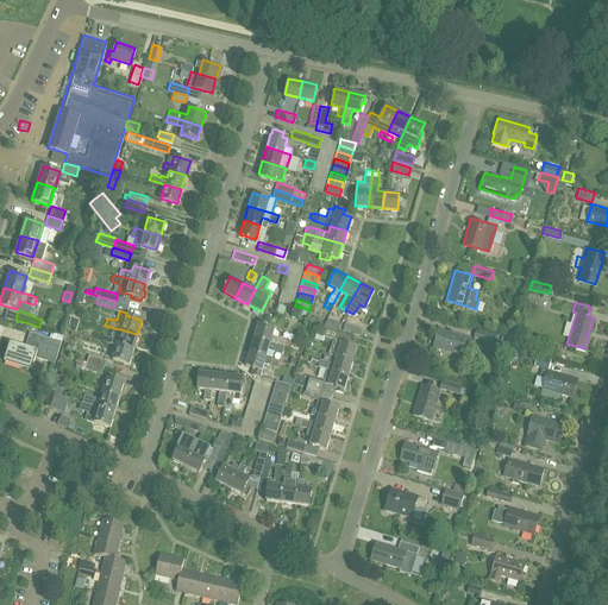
[(342,329),(359,334),(362,327),(344,321),(342,329)]
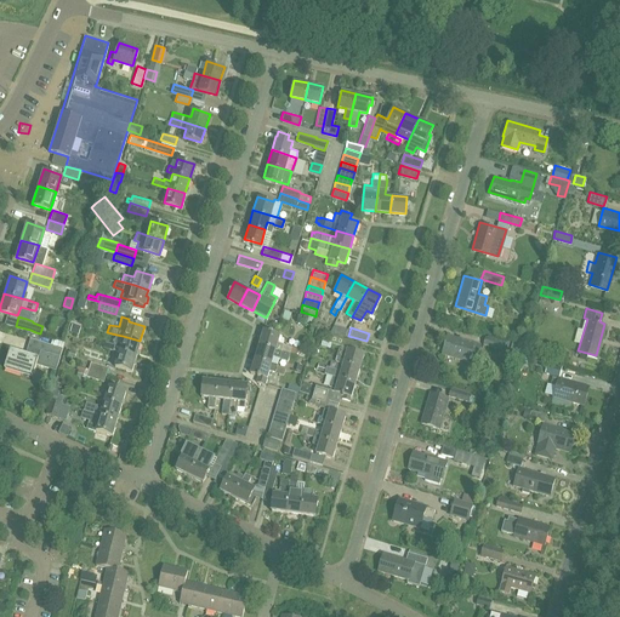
[(262,329),(259,343),(289,352),(295,354),(296,347),(283,343),(283,342),(277,341),(279,333),(262,329)]
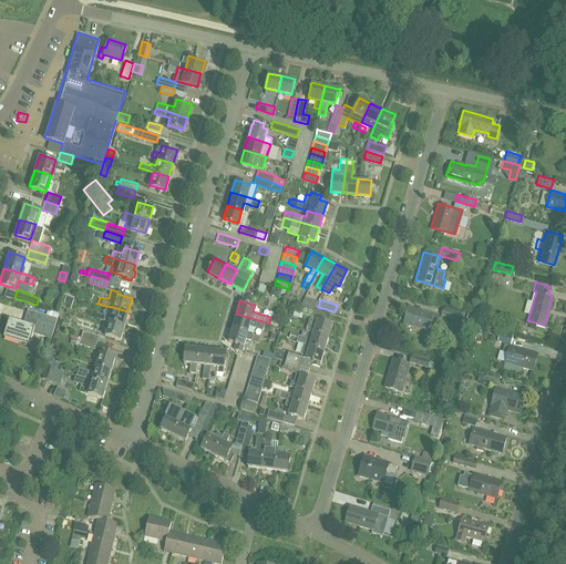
[(298,310),(314,316),(316,308),(299,304),(298,310)]
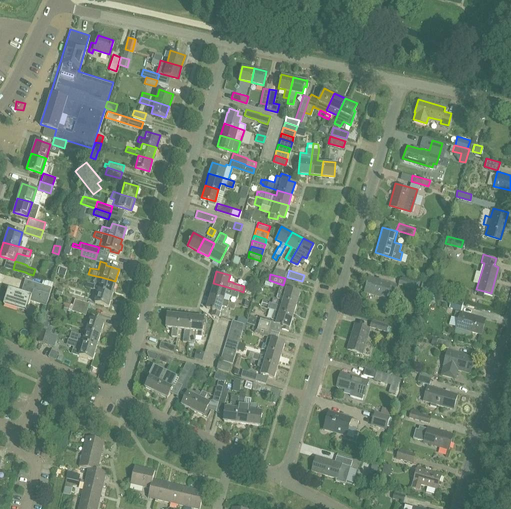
[(364,290),(390,298),(395,283),(368,275),(364,290)]
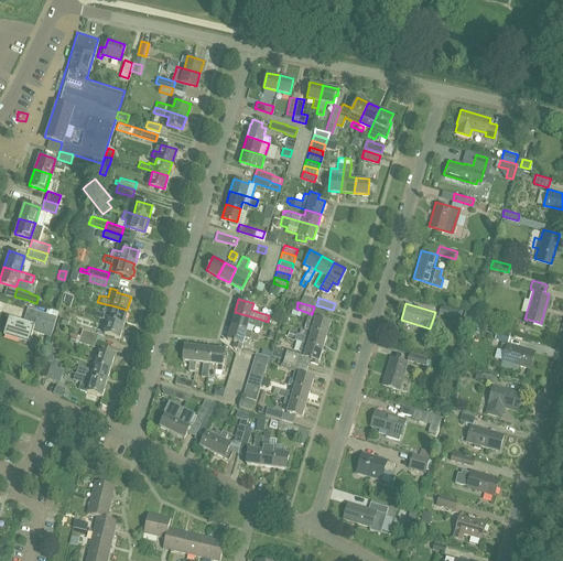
[(437,312),(456,317),(458,310),(440,304),(437,312)]
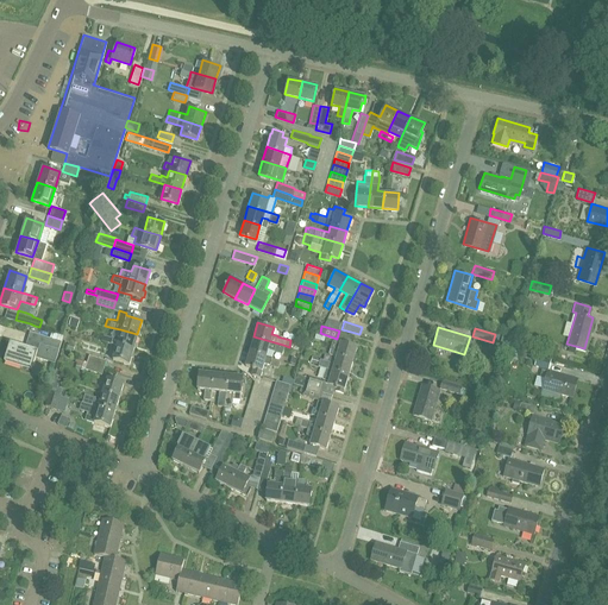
[(2,359),(31,367),(35,355),(55,361),(58,347),(61,340),(49,335),(29,329),(24,345),(8,341),(2,359)]
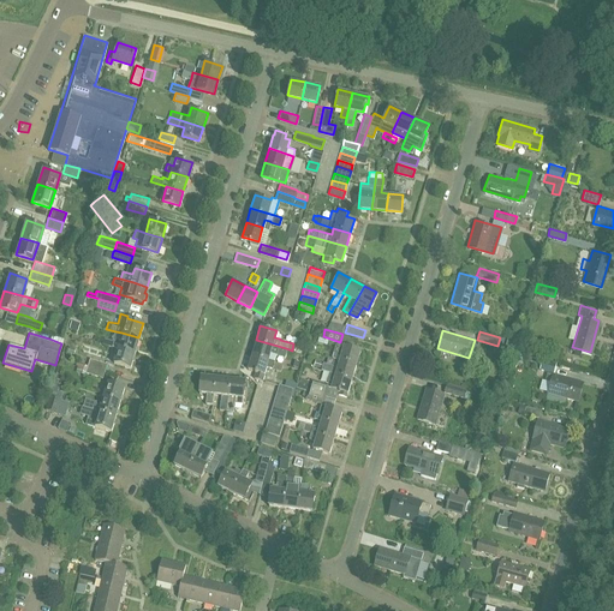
[(118,347),(135,352),(138,337),(121,333),(118,347)]
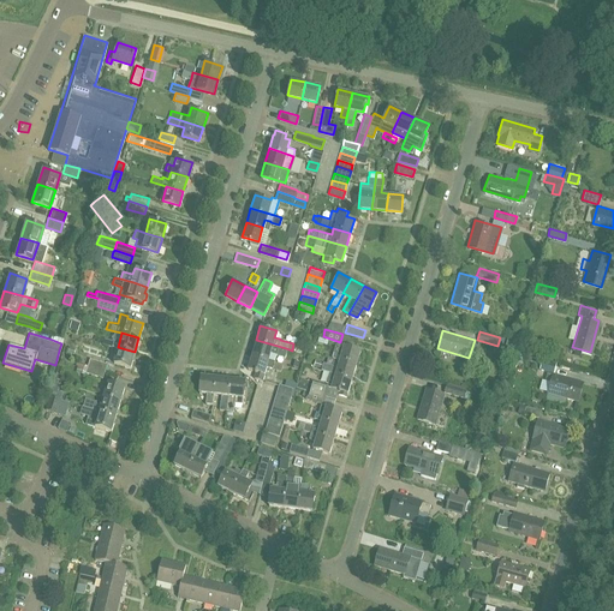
[(513,339),(506,336),(504,345),(511,347),(513,339)]
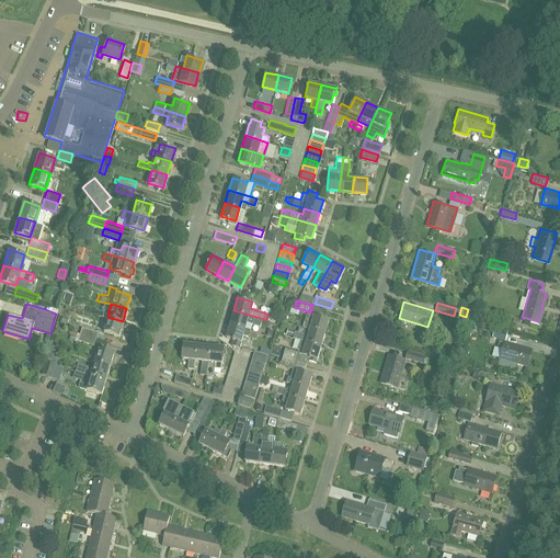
[(233,310),(229,322),(244,327),(246,321),(259,325),(260,321),(261,318),(233,310)]
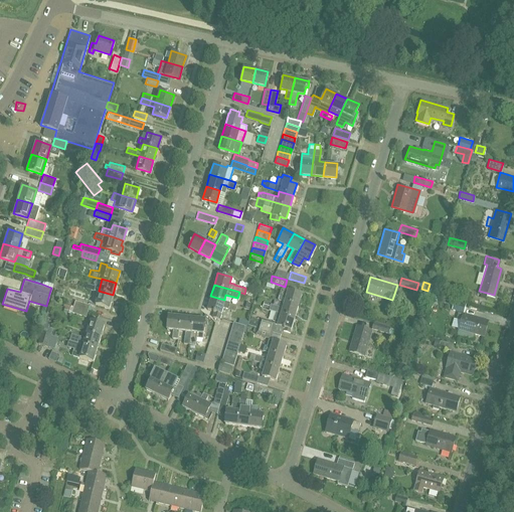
[(284,301),(297,305),(301,293),(281,287),(278,299),(284,301)]
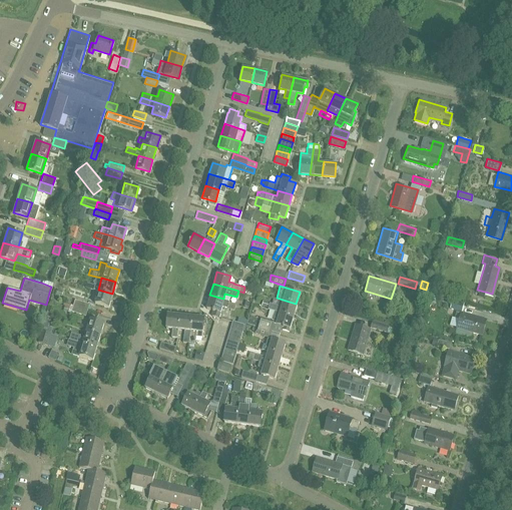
[(94,302),(108,306),(112,294),(98,290),(94,302)]
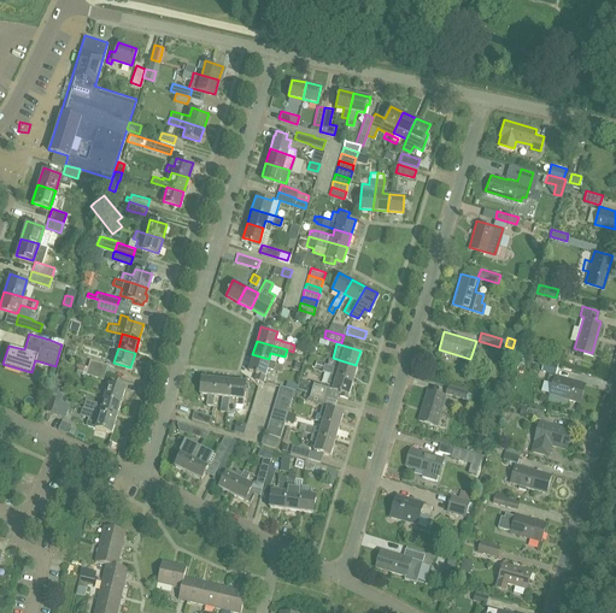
[(524,359),(526,353),(518,352),(516,361),(523,364),(524,359)]
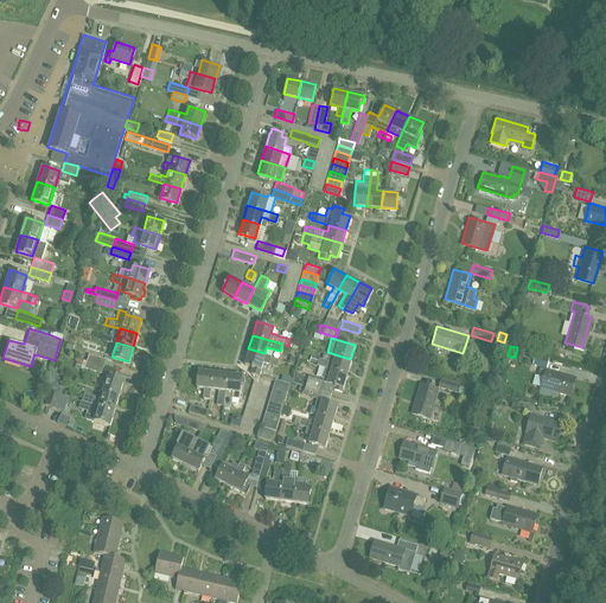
[(250,372),(259,374),(262,360),(276,365),(279,358),(265,353),(248,348),(244,363),(252,365),(250,372)]
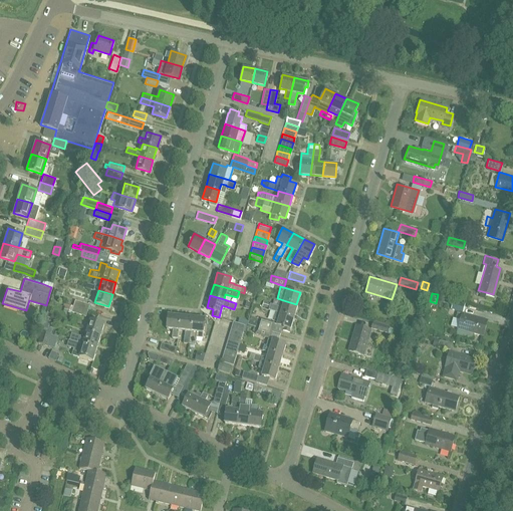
[(72,304),(87,309),(89,303),(74,298),(72,304)]
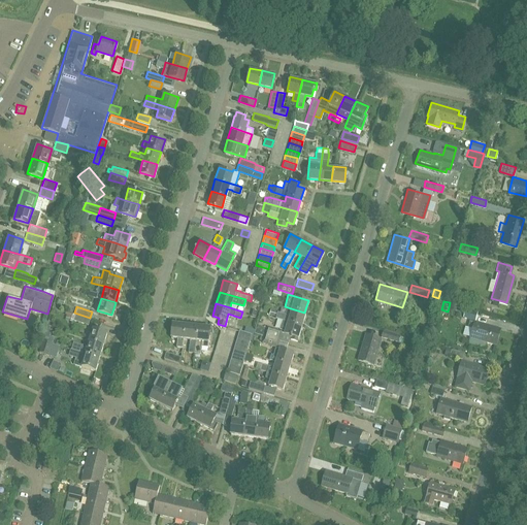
[(462,316),(474,320),(478,310),(464,306),(462,316)]
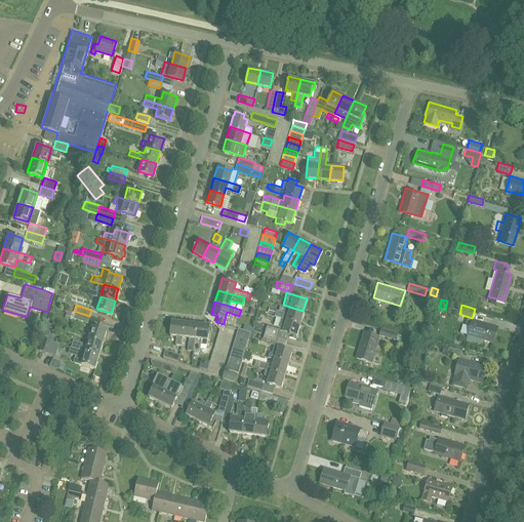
[(299,322),(303,311),(289,307),(287,313),(275,309),(274,313),(274,315),(280,316),(299,322)]
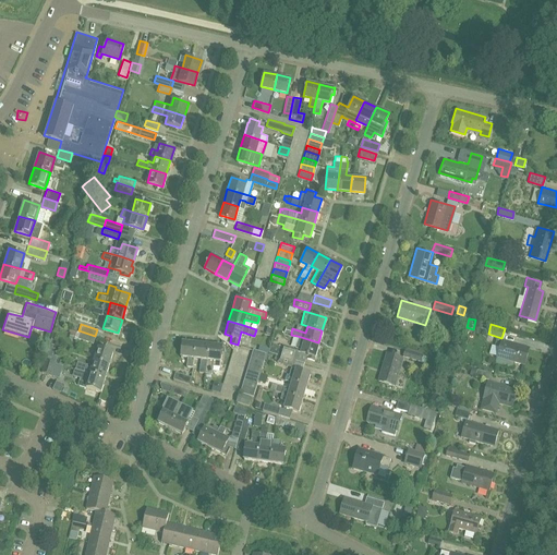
[(77,337),(79,330),(69,327),(68,330),(71,332),(70,335),(77,337)]
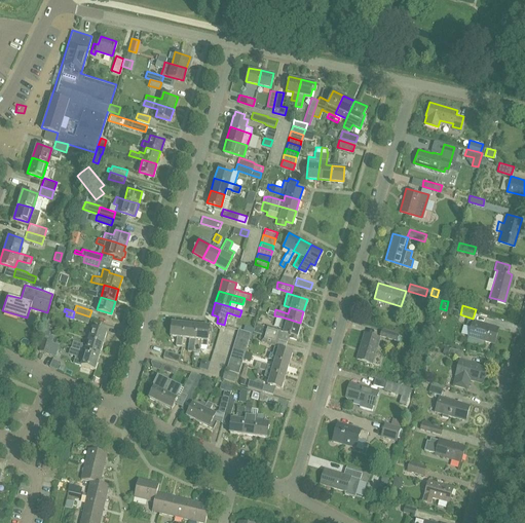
[(73,318),(72,318),(87,323),(89,316),(74,311),(73,318)]
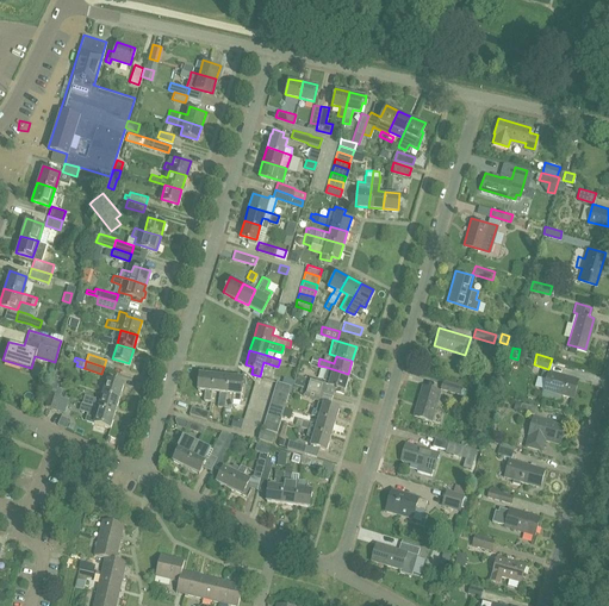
[(328,383),(343,388),(348,374),(325,367),(323,374),(322,378),(328,380),(328,381),(328,383)]
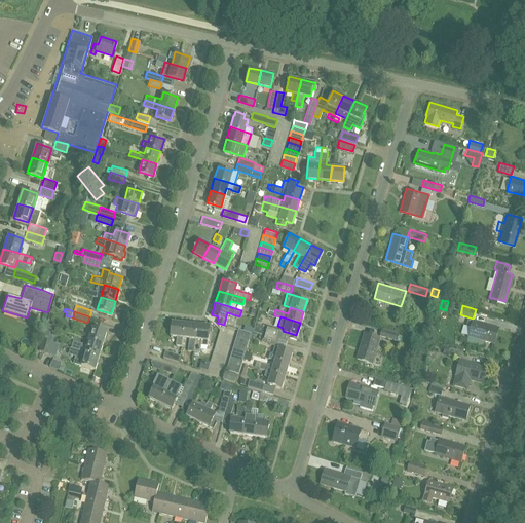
[(467,334),(493,342),(497,326),(467,318),(465,324),(471,325),(470,326),(467,334)]
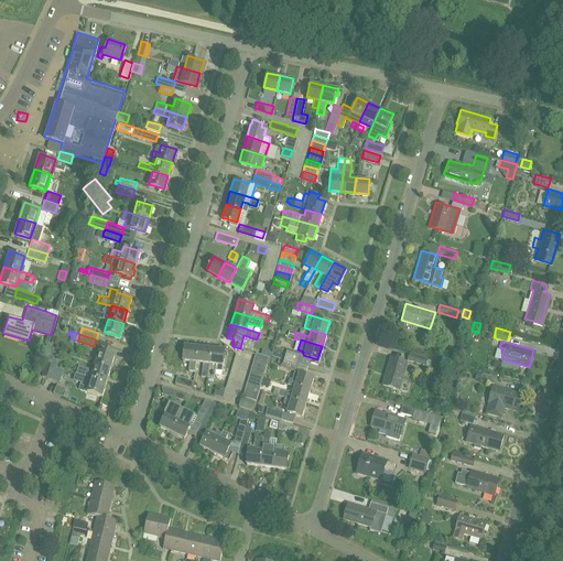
[(195,360),(196,345),(183,344),(182,359),(188,360),(187,369),(194,370),(195,360)]
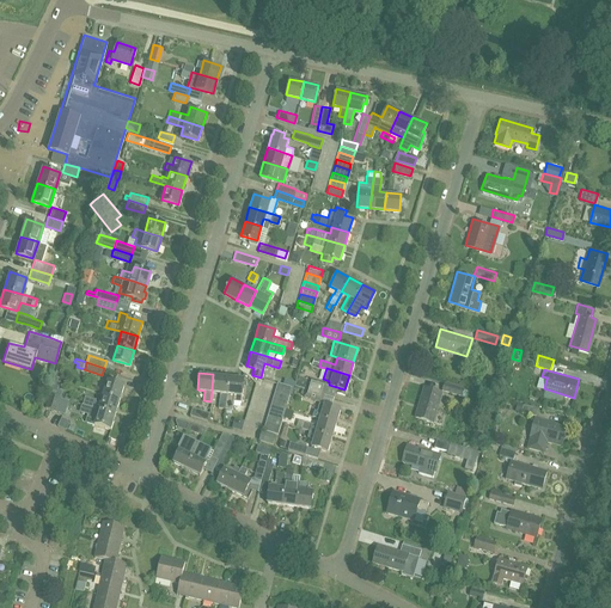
[(218,406),(225,406),(227,375),(213,374),(212,391),(219,392),(218,406)]
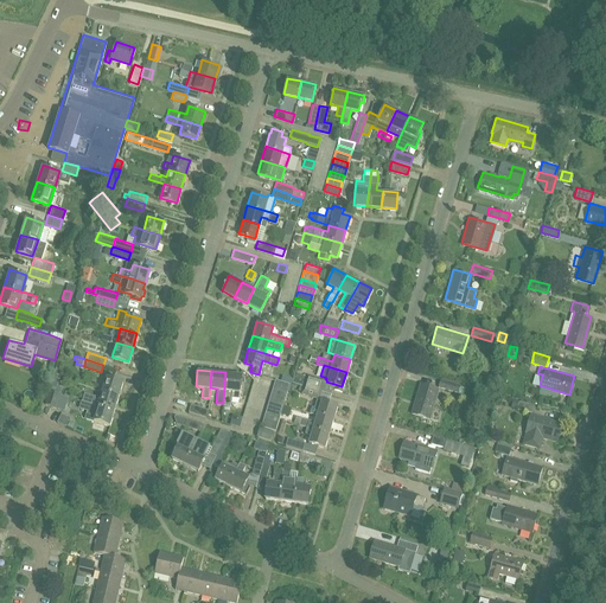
[(223,403),(230,404),(230,396),(238,397),(241,373),(225,372),(223,403)]
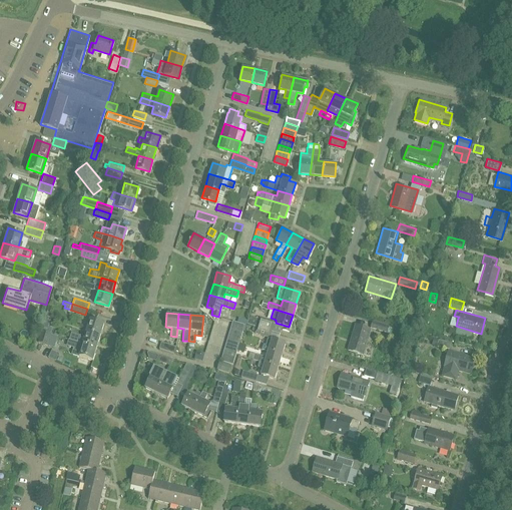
[(248,317),(246,322),(256,325),(271,330),(274,320),(259,316),(258,317),(249,315),(249,317),(248,317)]
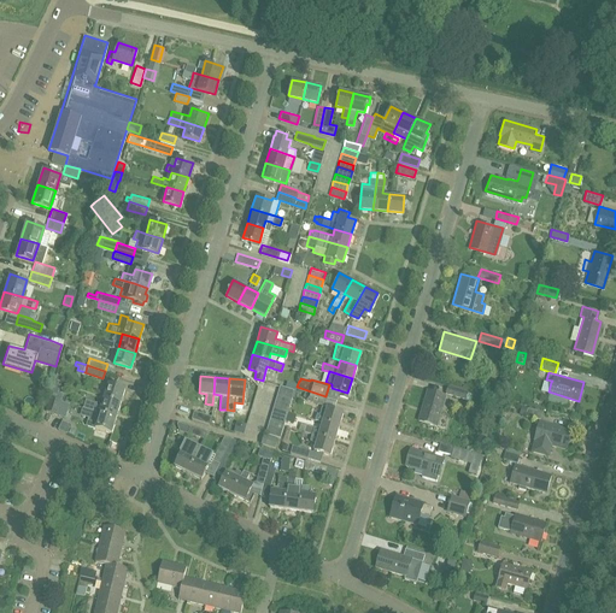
[(287,379),(286,385),(293,388),(292,395),(293,396),(298,383),(287,379)]
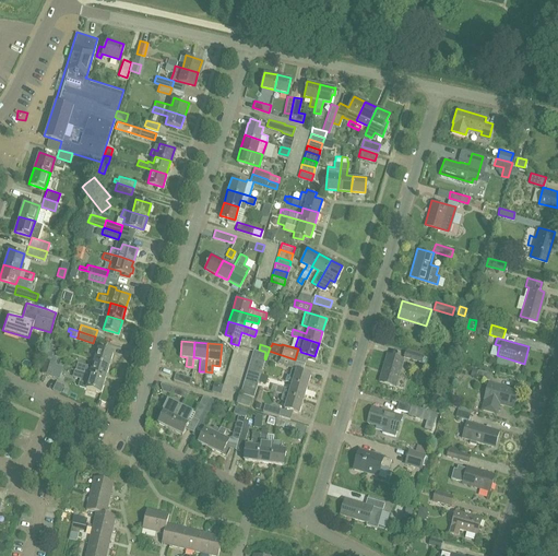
[(93,361),(108,365),(113,351),(97,346),(93,361)]
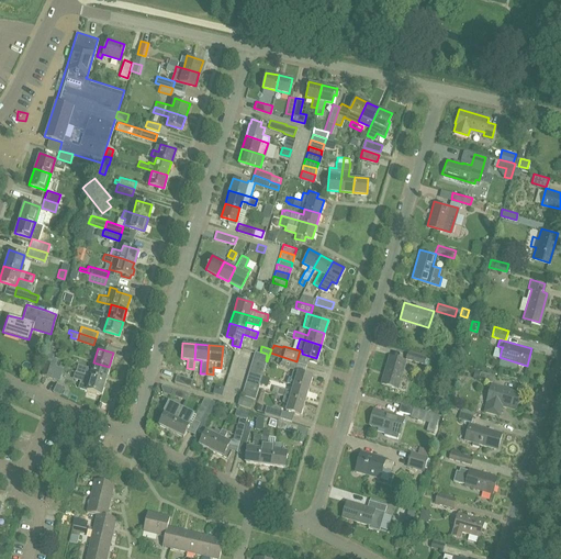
[(254,349),(251,357),(266,360),(267,354),(260,351),(254,349)]
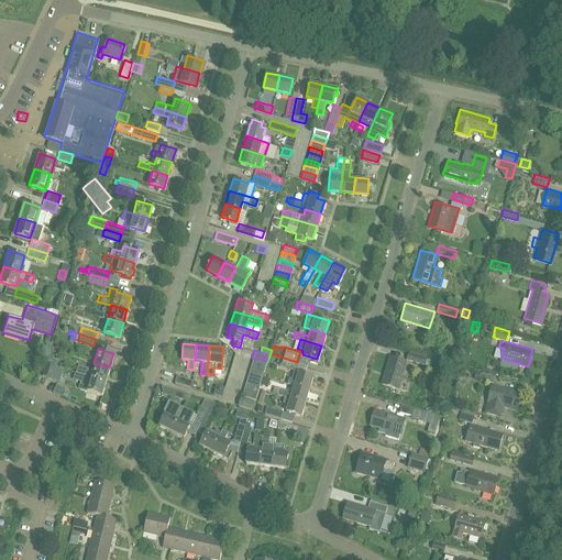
[(406,358),(425,363),(427,357),(408,351),(406,358)]
